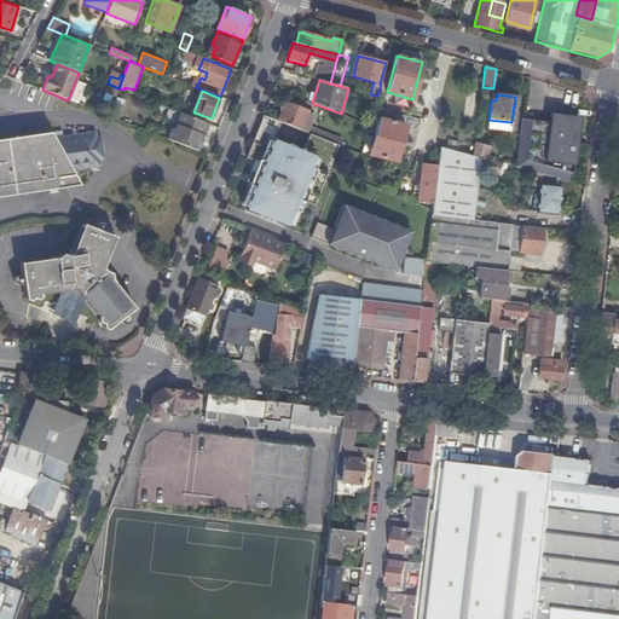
[(281,123),(300,131),(307,111),(285,103),(278,122),(281,123)]
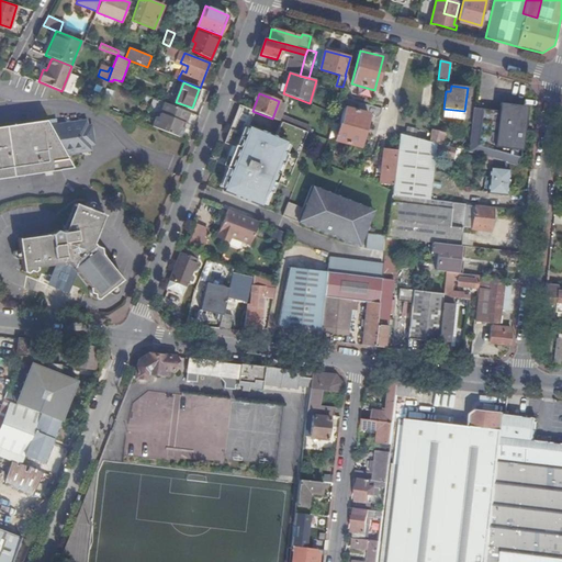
[(527,105),(499,102),(494,147),(521,149),(527,105)]
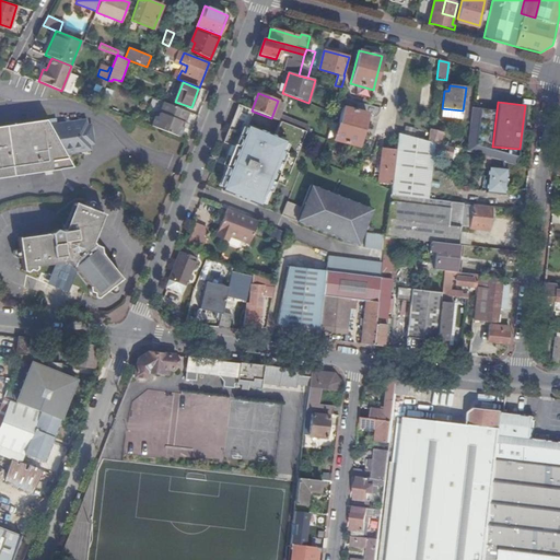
[(158,117),(153,126),(181,137),(184,128),(182,127),(183,123),(186,124),(190,113),(165,103),(160,118),(158,117)]
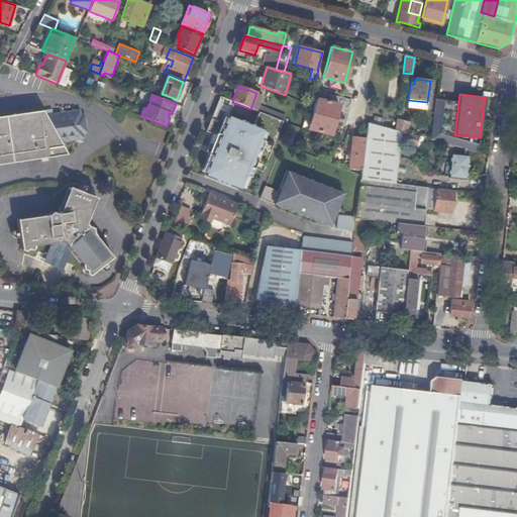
[(220,97),(214,111),(226,111),(230,112),(234,103),(232,102),(220,97)]
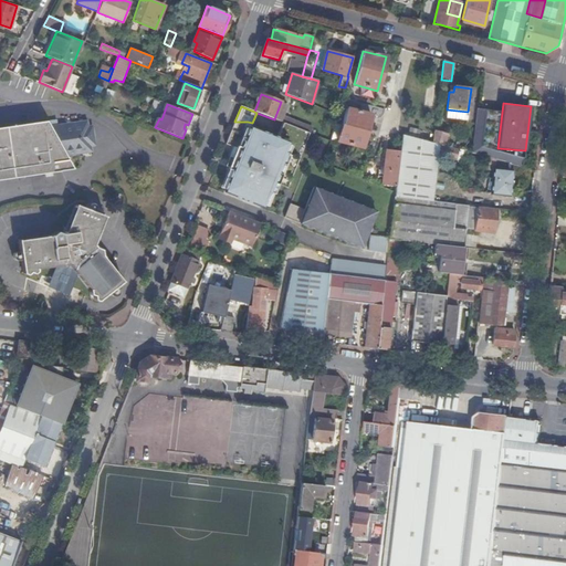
[(338,142),(362,148),(371,115),(347,108),(338,142)]
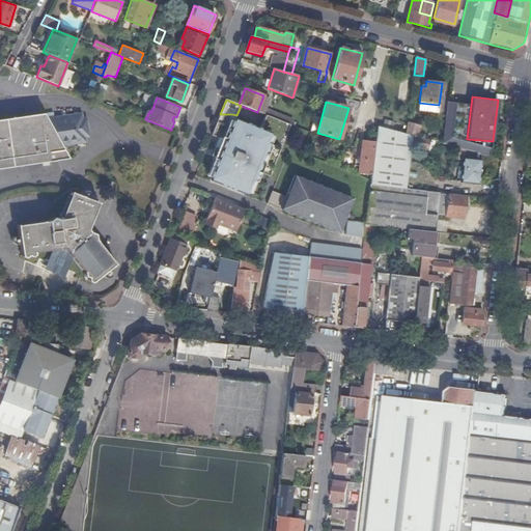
[(439,105),(419,103),(418,111),(438,114),(439,105)]
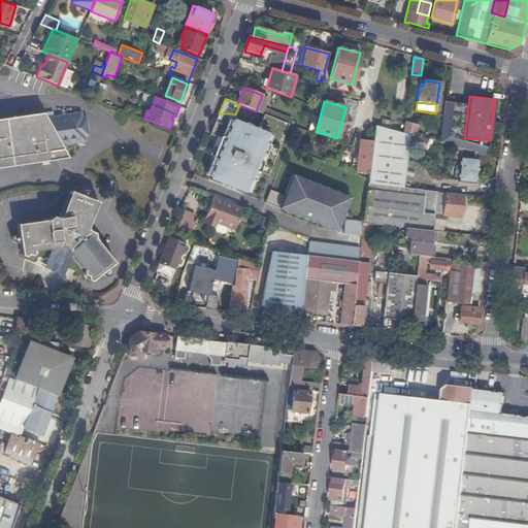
[(0,119),(0,167),(69,158),(64,149),(63,144),(86,141),(86,136),(89,135),(87,118),(83,119),(81,113),(46,119),(43,113),(0,119)]
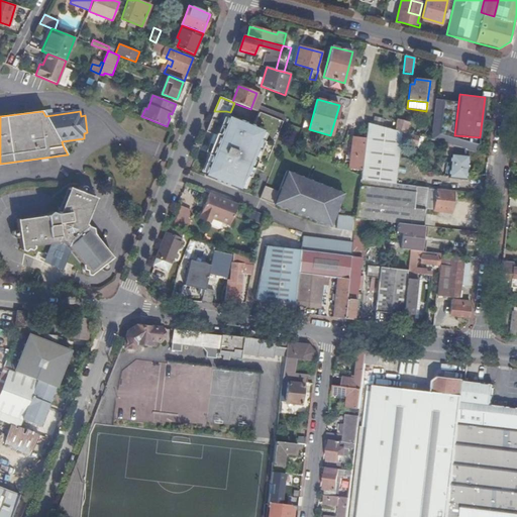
[(212,117),(206,132),(220,138),(205,176),(239,190),(245,176),(245,177),(249,168),(263,173),(283,122),(259,112),(253,127),(228,117),(230,112),(226,111),(214,111),(212,117)]
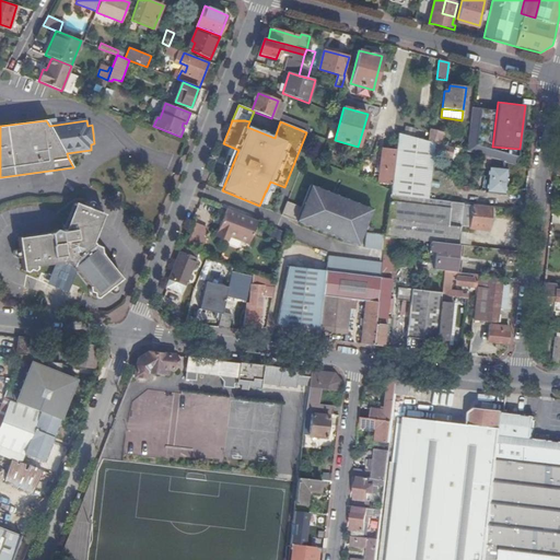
[(430,130),(429,141),(435,143),(436,143),(439,144),(442,133),(430,130)]
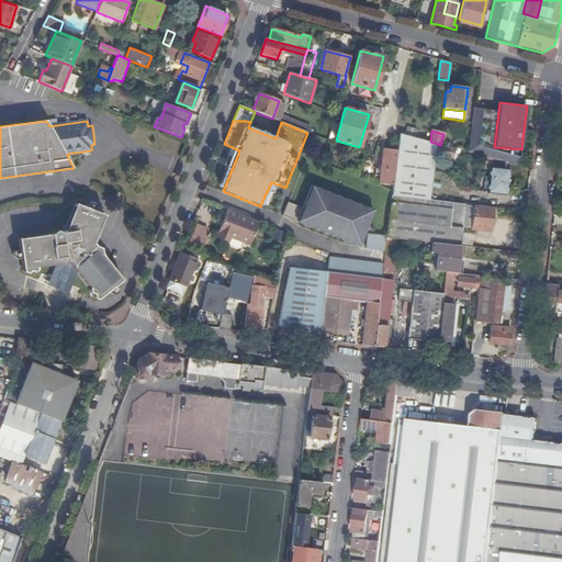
[(430,142),(400,134),(393,197),(429,201),(437,144),(430,142)]
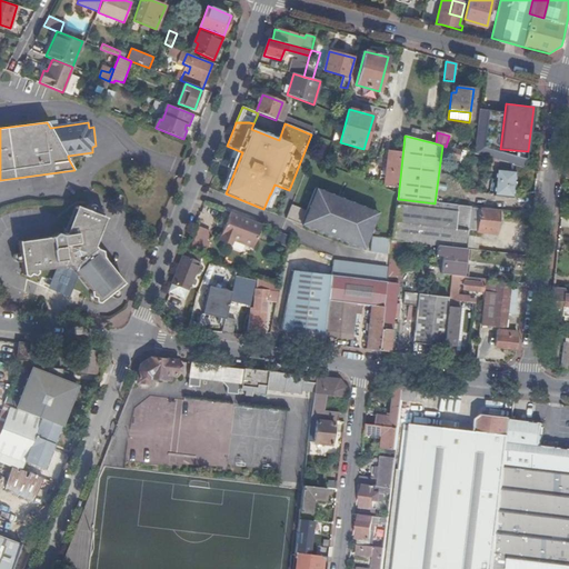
[(469,141),(449,136),(446,147),(461,150),(468,152),(469,141)]
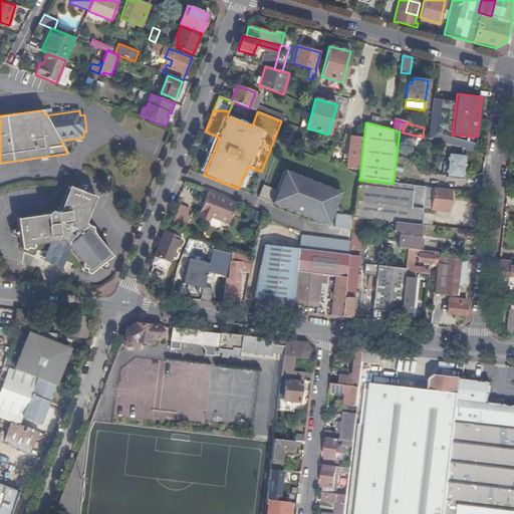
[(414,145),(417,136),(403,133),(401,132),(399,141),(414,145)]
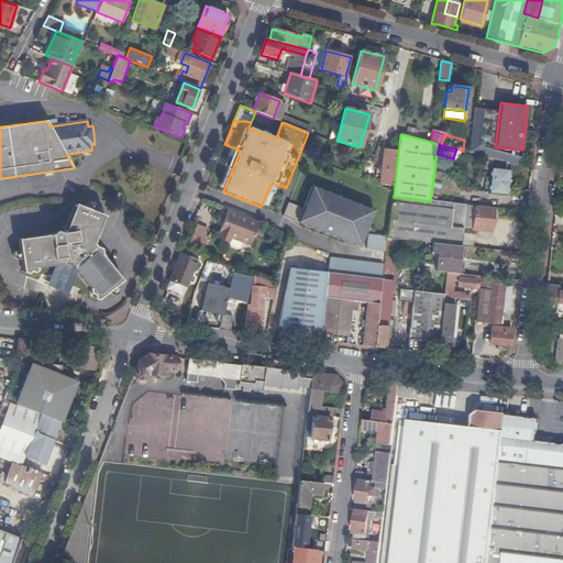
[(394,186),(397,150),(384,148),(382,169),(376,168),(376,175),(381,176),(379,184),(394,186)]
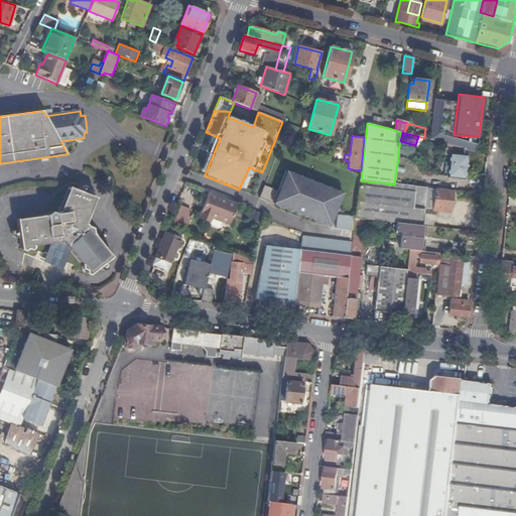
[(458,147),(443,143),(441,153),(450,154),(448,163),(445,163),(444,173),(447,173),(447,176),(464,178),(465,172),(468,172),(469,166),(466,166),(467,156),(466,156),(467,149),(458,147)]
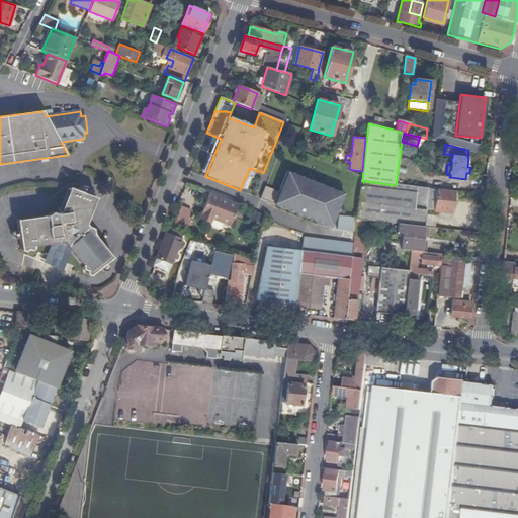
[(275,205),(332,227),(344,194),(287,173),(275,205)]
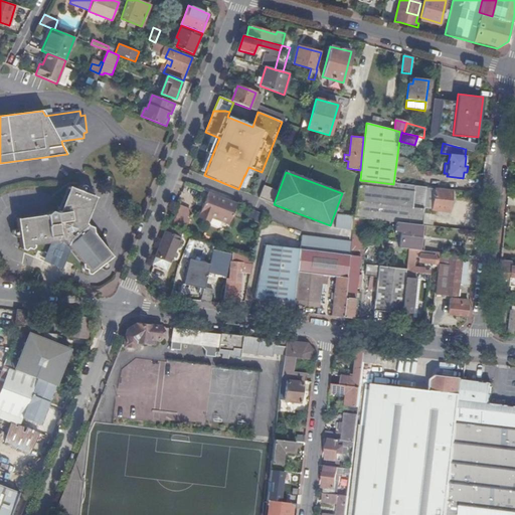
[(421,225),(422,225),(425,199),(428,199),(428,197),(435,197),(433,210),(450,212),(452,191),(427,189),(427,188),(393,184),(360,180),(358,180),(354,217),(384,221),(395,222),(421,225)]
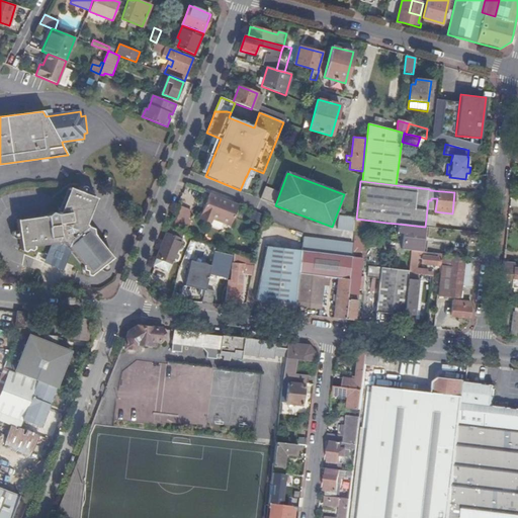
[(49,214),(17,220),(21,250),(28,253),(34,249),(33,247),(56,244),(60,245),(61,243),(67,246),(67,248),(68,249),(81,265),(83,273),(90,275),(113,257),(94,234),(93,228),(89,226),(88,224),(98,197),(70,187),(60,212),(57,213),(53,211),(49,214)]
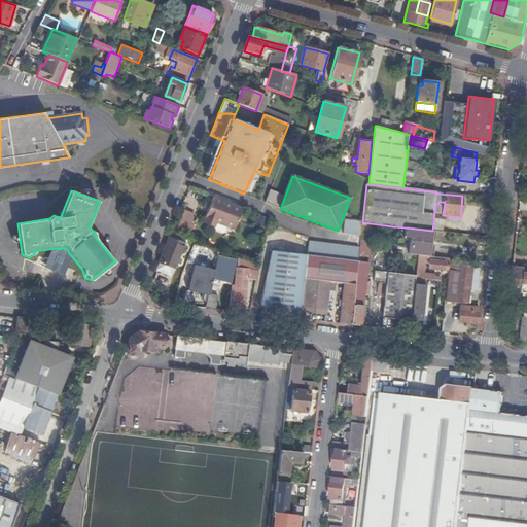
[(212,200),(242,211),(243,209),(213,197),(212,200)]
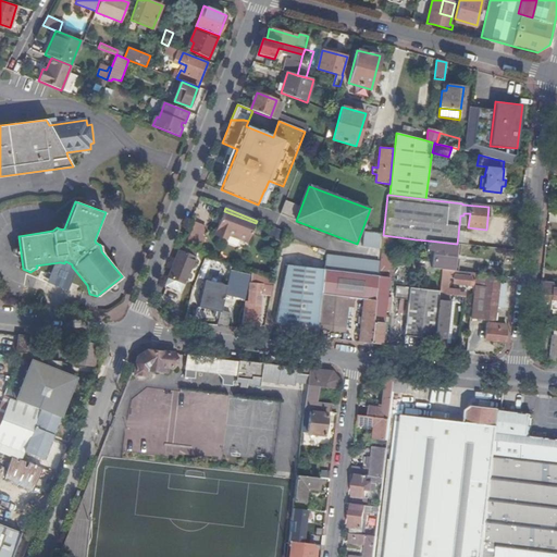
[(248,244),(256,223),(224,211),(214,234),(224,238),(226,235),(248,244)]
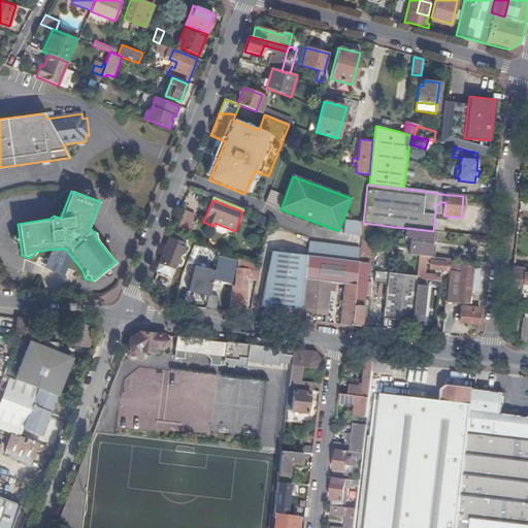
[(182,210),(179,215),(186,218),(189,209),(183,206),(182,210)]
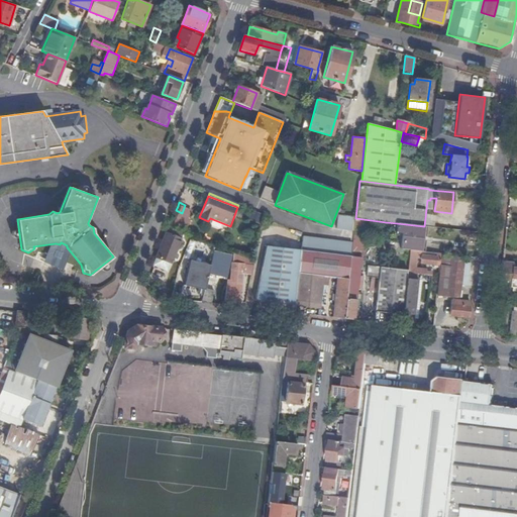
[(353,230),(353,216),(337,215),(336,229),(353,230)]
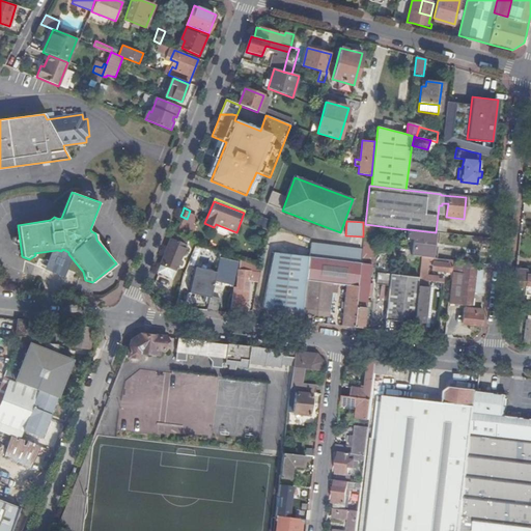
[(431,258),(435,232),(408,229),(407,238),(415,239),(414,250),(421,251),(420,257),(421,257),(431,258)]
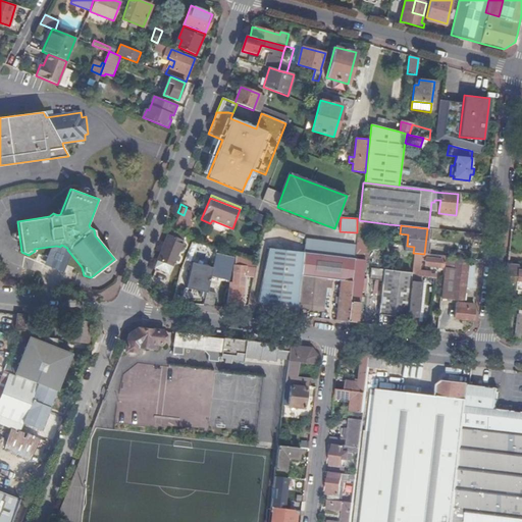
[(159,259),(156,266),(165,269),(168,264),(172,266),(181,242),(168,237),(159,259)]
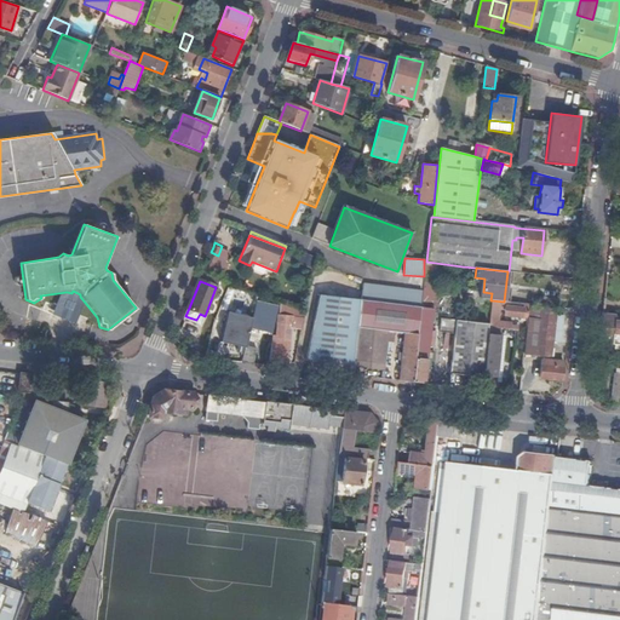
[(359,326),(361,300),(321,296),(306,361),(354,367),(354,361),(359,326)]
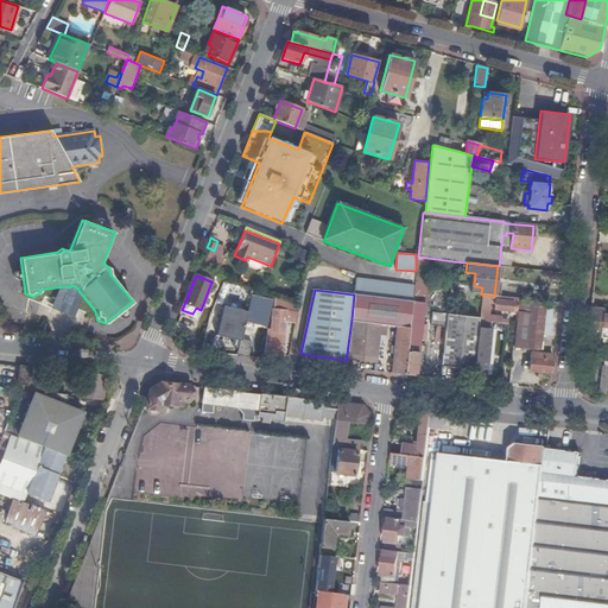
[(405,375),(413,303),(354,295),(352,320),(380,324),(379,334),(386,335),(387,325),(397,327),(392,374),(405,375)]
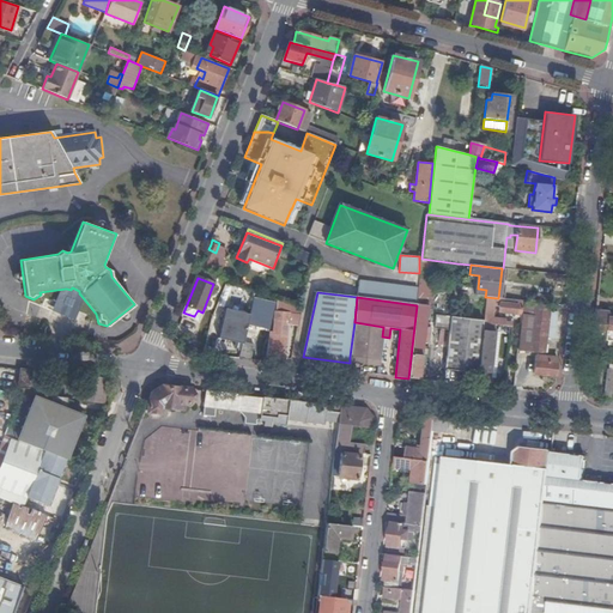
[(240,359),(250,360),(260,321),(271,322),(274,305),(258,301),(253,319),(249,319),(243,346),(240,359)]
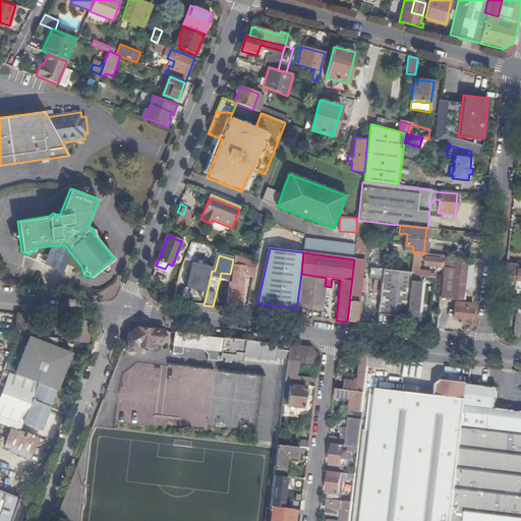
[(443,268),(440,298),(464,300),(464,291),(475,292),(476,282),(466,281),(468,259),(447,257),(447,255),(443,255),(443,258),(444,258),(444,261),(443,268)]
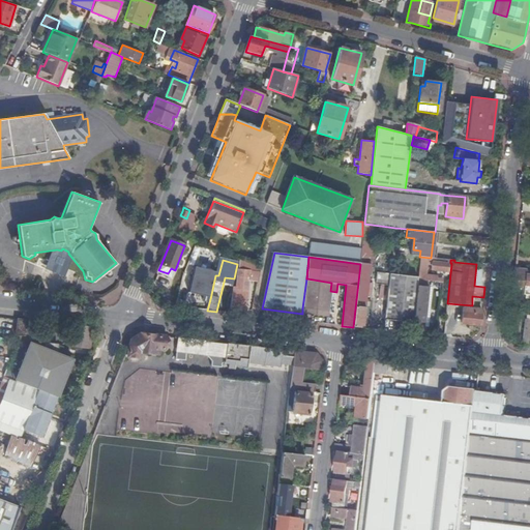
[(432,270),(450,272),(451,265),(432,263),(432,270)]
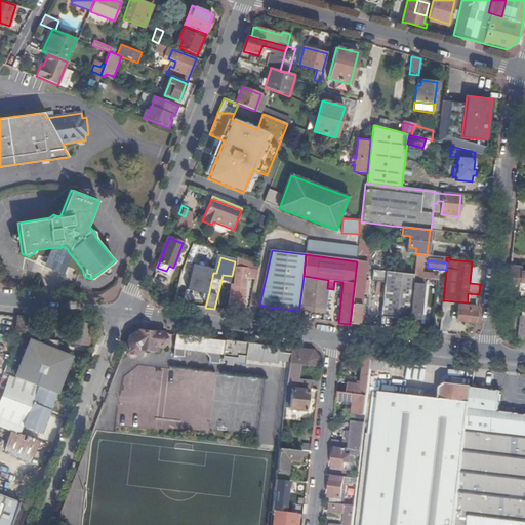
[(350,324),(360,325),(367,263),(357,261),(350,324)]
